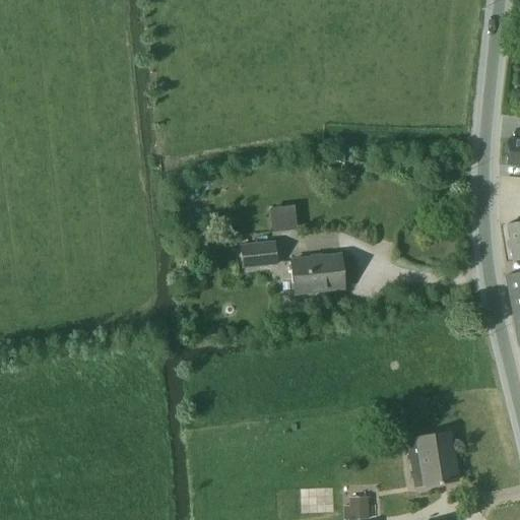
[(519,140),(509,139),(506,166),(519,167),(519,140)]
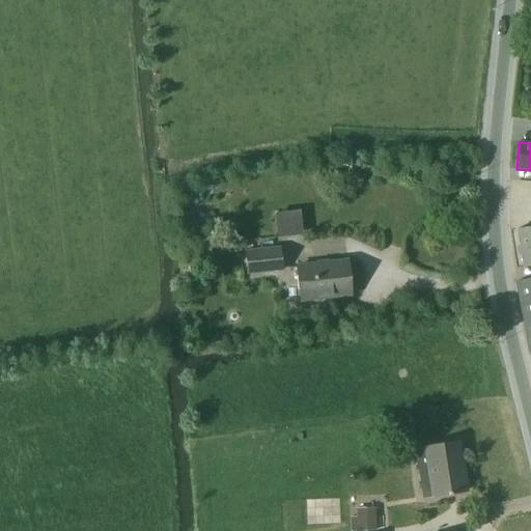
[(530,264),(530,227),(518,230),(523,266),(530,264)]
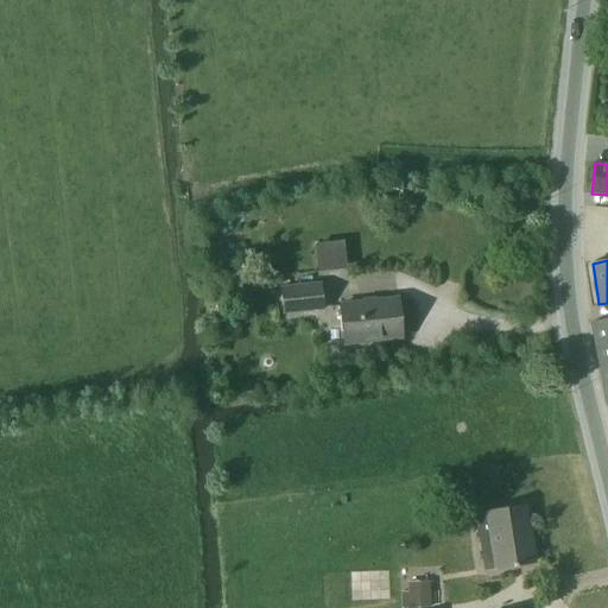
[(320,284),(278,287),(280,314),(322,310),(320,284)]
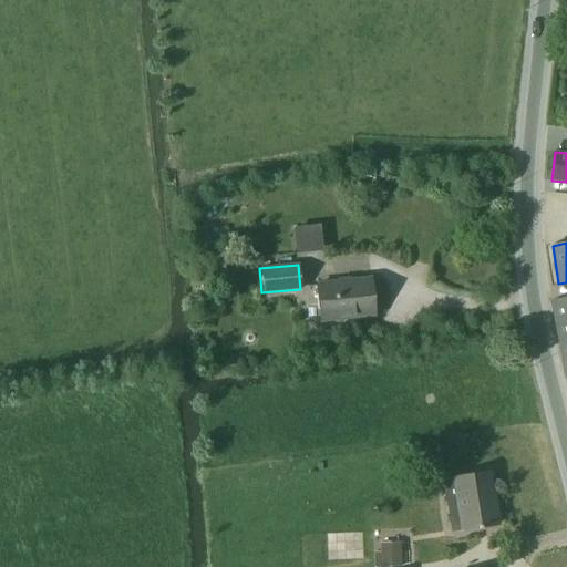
[(317,285),(320,320),(373,316),(369,279),(317,285)]
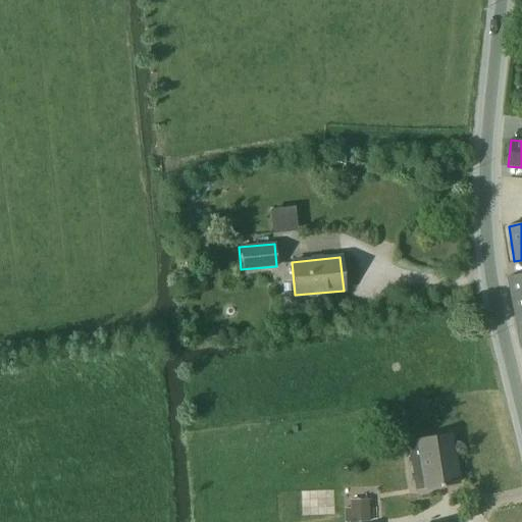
[(521,275),(507,278),(515,318),(521,316),(521,275)]
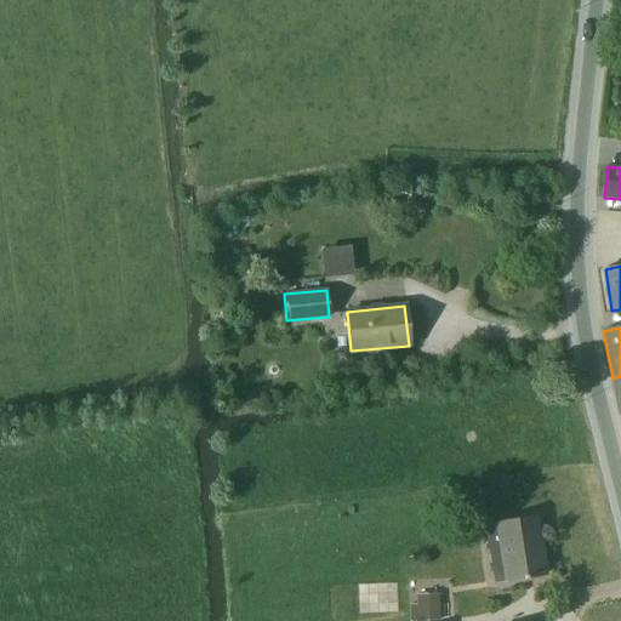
[(495,524),(483,527),(493,584),(506,582),(545,575),(535,517),(495,524)]
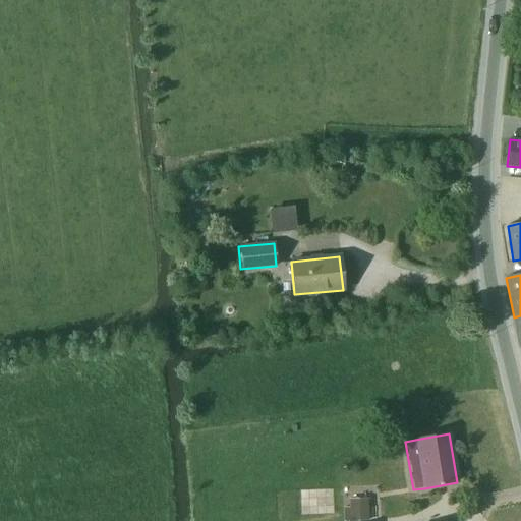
[(349,508),(343,508),(343,520),(367,520),(368,508),(349,508)]
